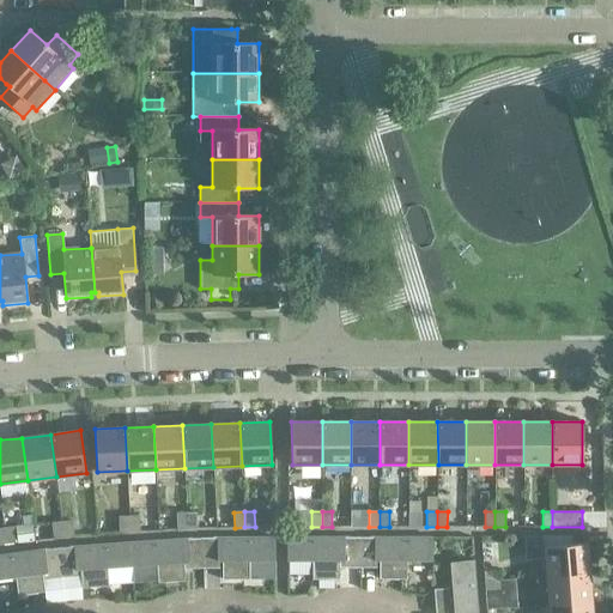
[(176,529),(187,529),(186,514),(176,514),(176,529)]
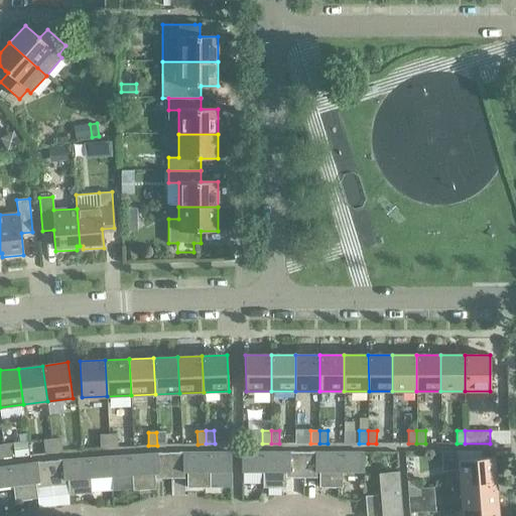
[(165,432),(156,432),(157,445),(166,444),(165,432)]
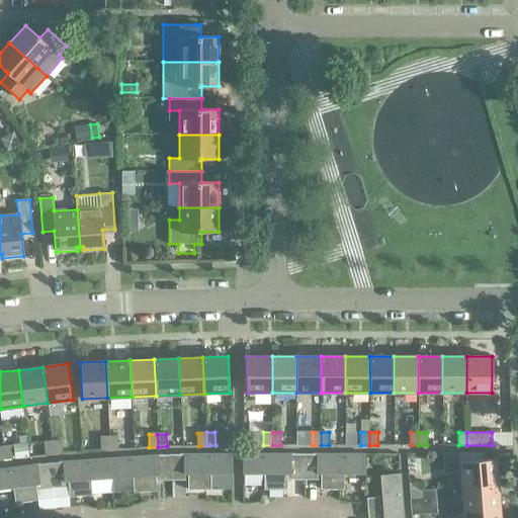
[(356,435),(344,435),(345,446),(356,445),(356,435)]
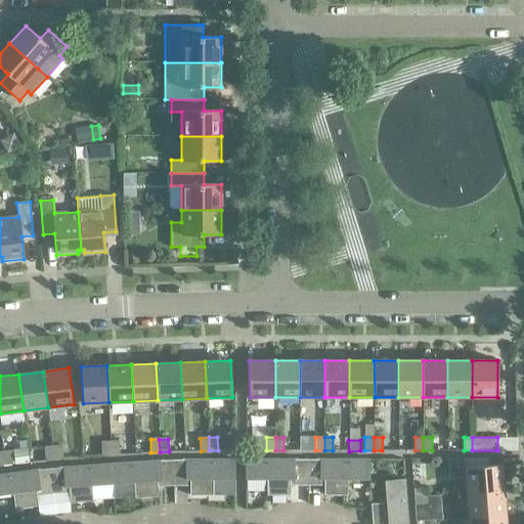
[(119,441),(110,442),(111,454),(120,454),(119,441)]
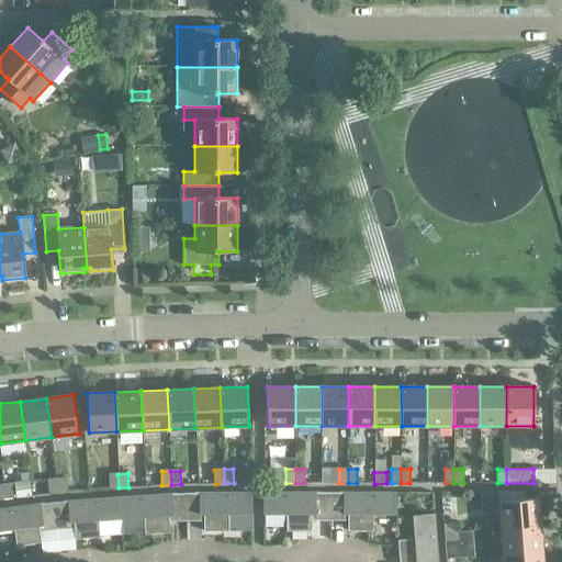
[(109,489),(119,487),(117,474),(109,474),(109,489)]
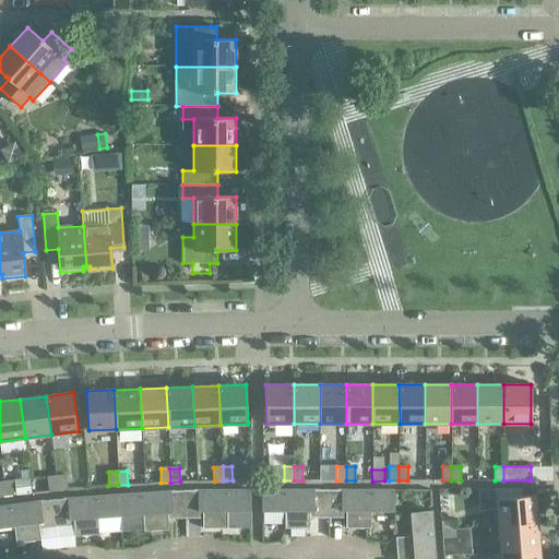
[(66,475),(57,476),(58,490),(68,489),(66,475)]
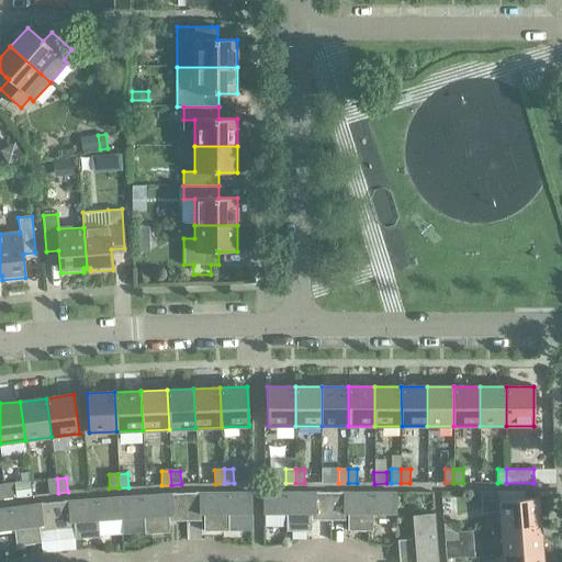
[(49,494),(58,493),(57,479),(47,480),(49,494)]
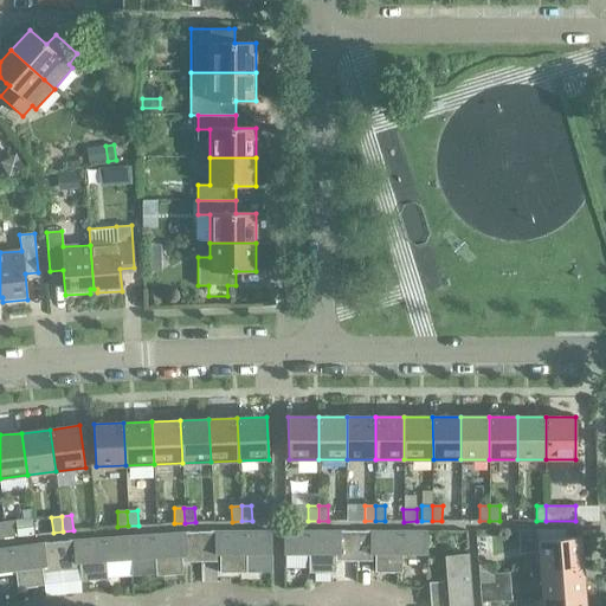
[(14,522),(5,523),(6,537),(17,536),(14,522)]
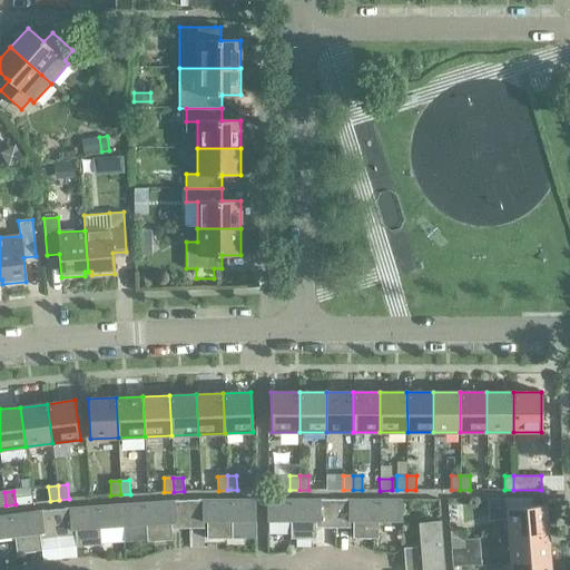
[(532,507),(531,499),(504,499),(505,509),(532,507)]
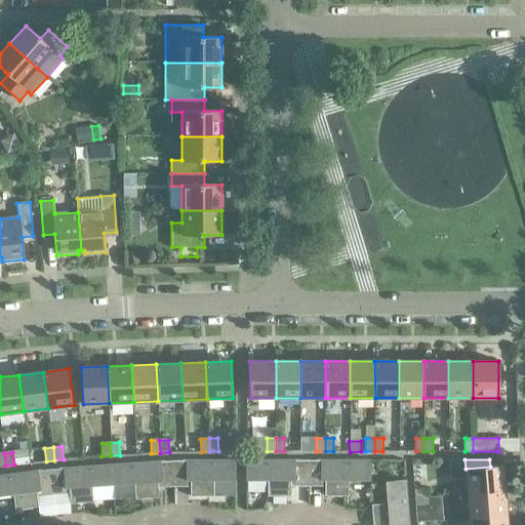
[(236,480),(235,460),(173,461),(174,487),(190,487),(190,496),(213,496),(213,480),(236,480)]
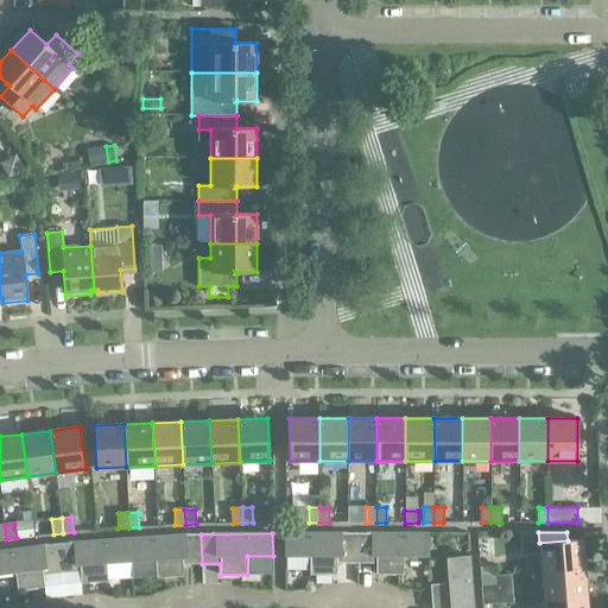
[(356,564),(356,533),(284,533),(284,556),(310,556),(310,575),(337,575),(337,563),(356,564)]
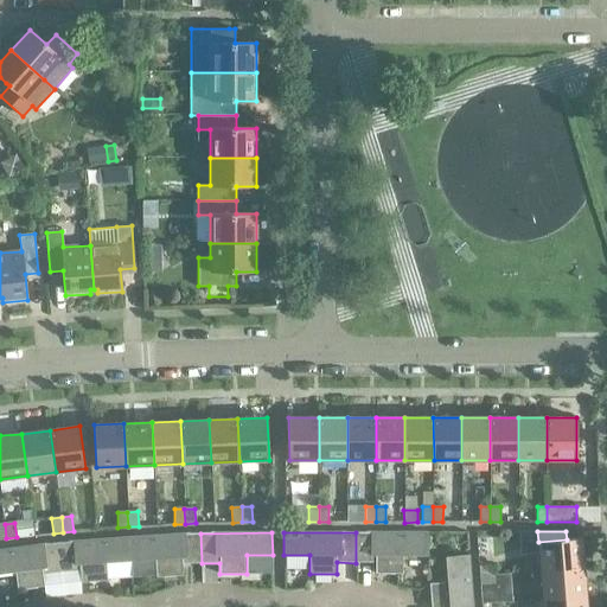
[(428,532),(356,532),(356,563),(376,562),(376,574),(402,574),(402,555),(428,555),(428,532)]
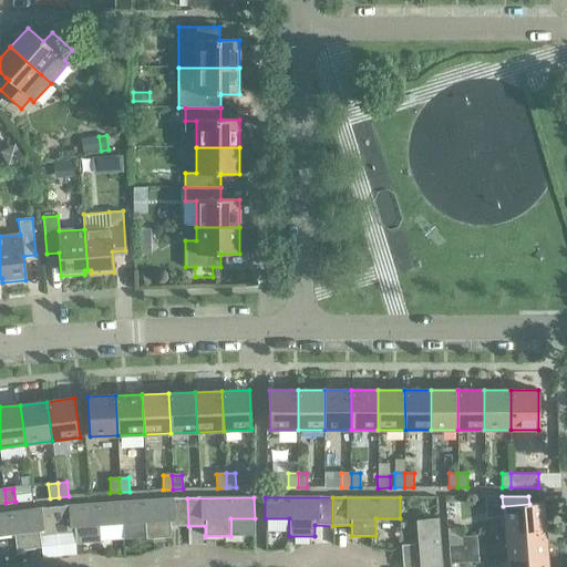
[(171,527),(188,526),(187,498),(121,503),(122,524),(145,523),(146,539),(172,538),(171,527)]
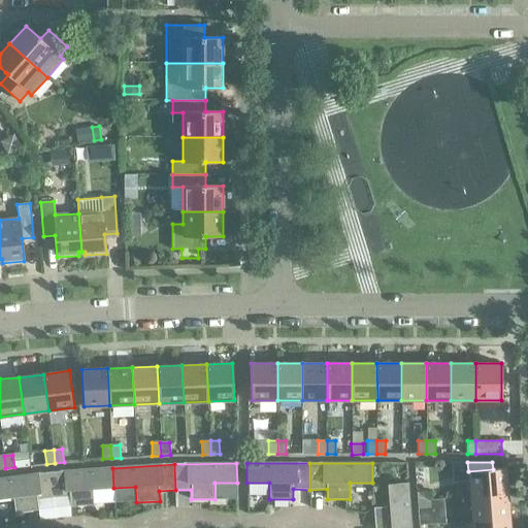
[(93,489),(113,488),(112,468),(51,472),(53,498),(69,497),(70,507),(94,505),(93,489)]
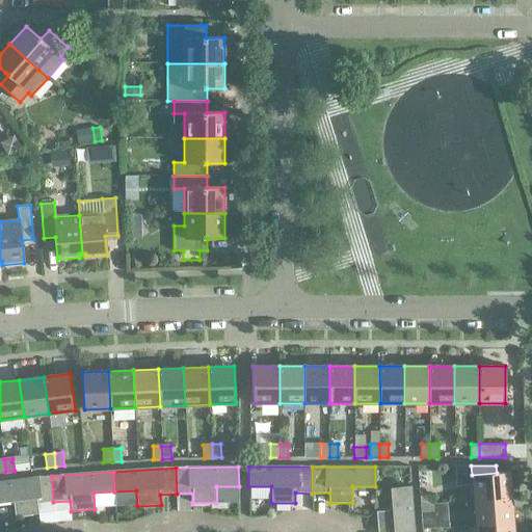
[(472,475),(474,501),(511,498),(509,472),(497,473),(472,475)]
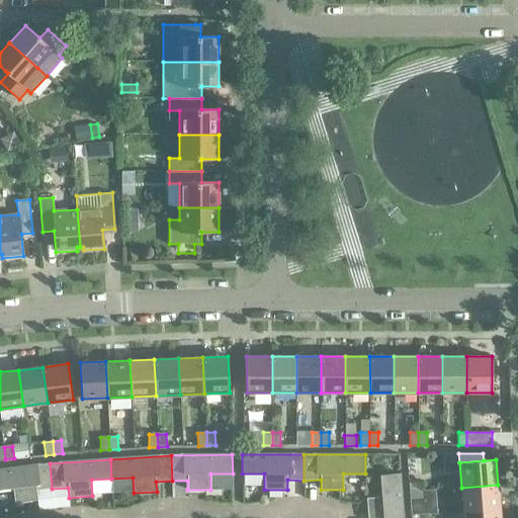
[(36,491),(52,489),(50,463),(0,469),(0,489),(13,488),(15,504),(37,501),(36,491)]
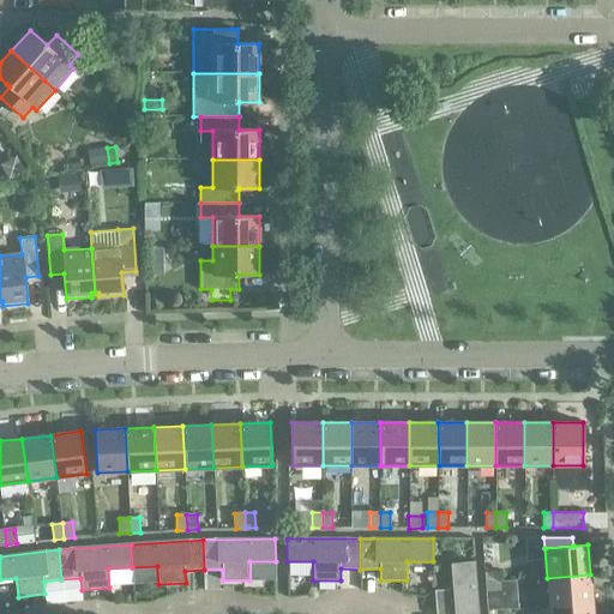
[(477,613),(474,561),(451,564),(453,589),(434,590),(435,613),(477,613)]
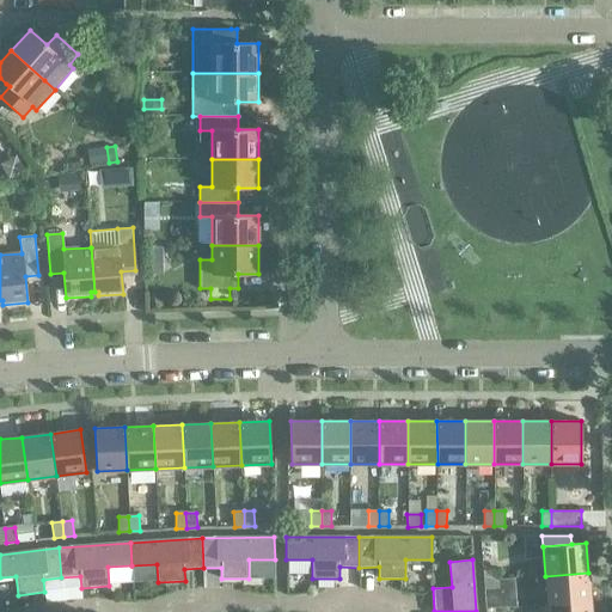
[(483,570),(483,581),(499,580),(497,569),(483,570)]
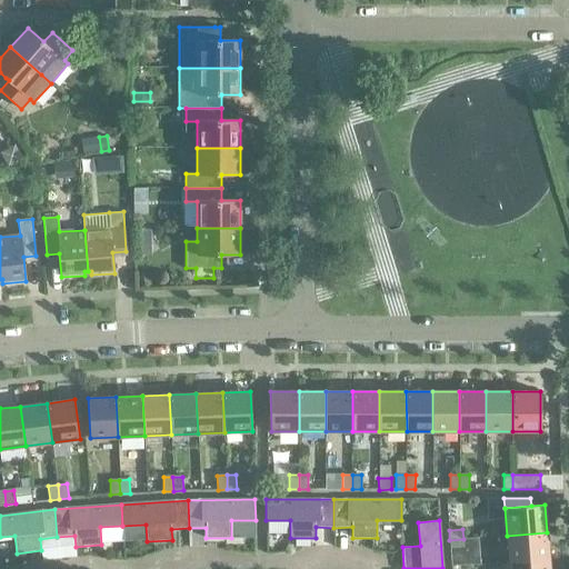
[(507,536),(509,562),(549,559),(547,532),(507,536)]
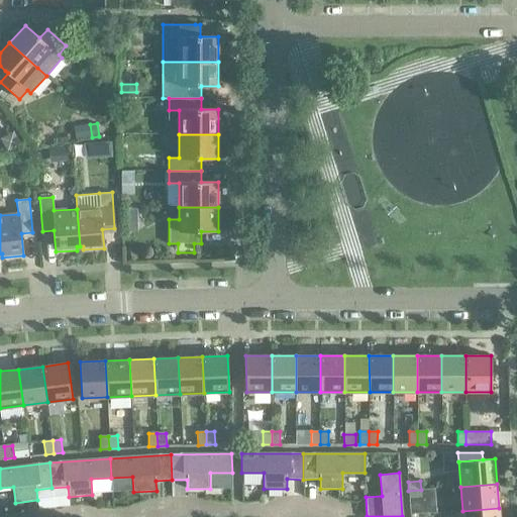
[(422,498),(421,490),(408,491),(409,499),(422,498)]
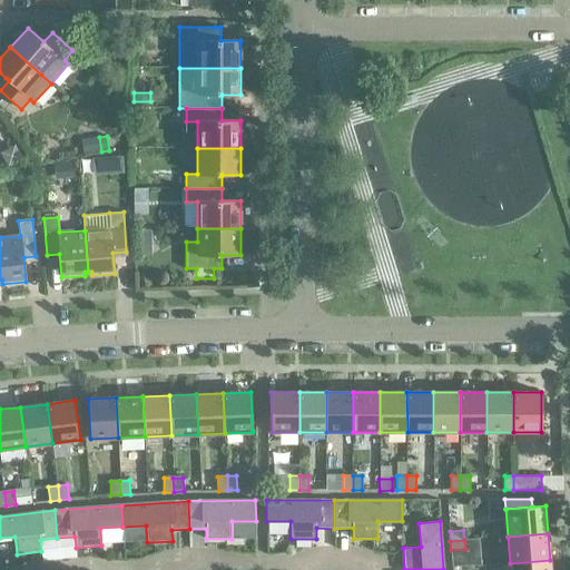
[(510,563),(510,569),(550,569),(550,560),(510,563)]
